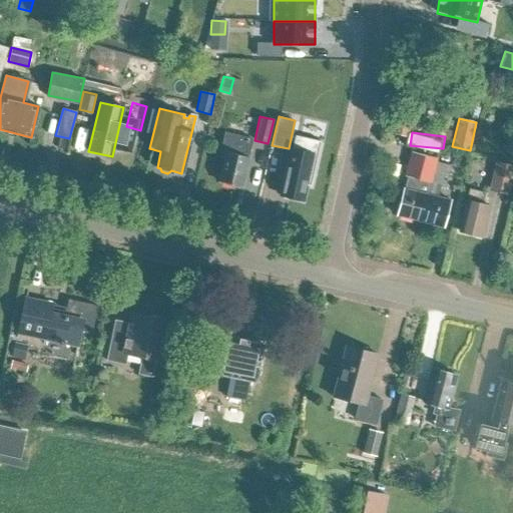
[(241,187),(248,157),(247,157),(251,139),(224,133),(220,152),(225,153),(218,182),(241,187)]
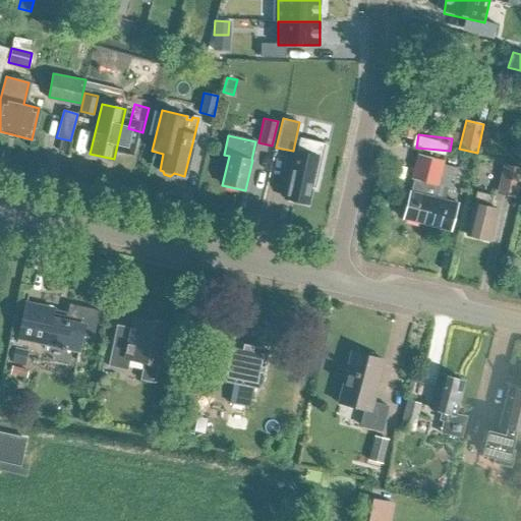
[(520,136),(516,135),(511,155),(520,157),(520,136)]
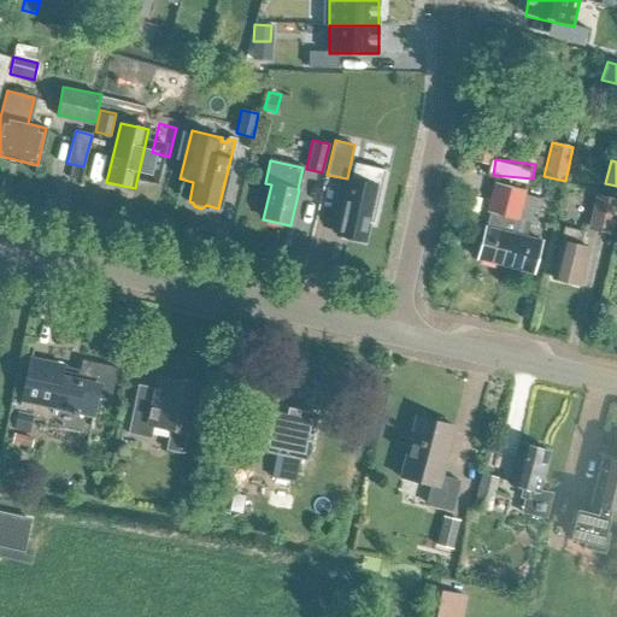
[(362,204),(366,182),(351,180),(346,200),(344,200),(335,235),(364,242),(372,206),(362,204)]
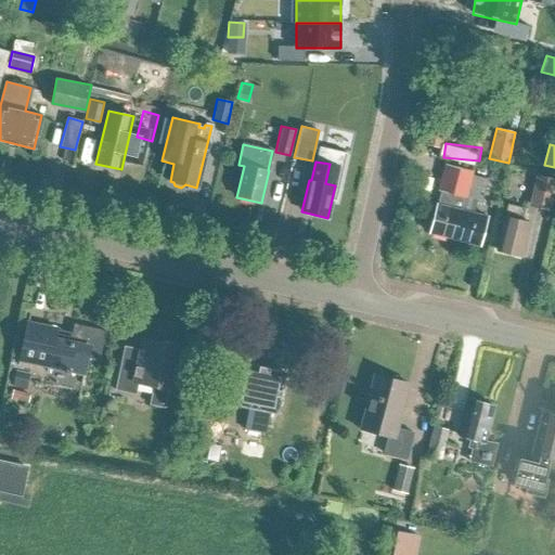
[(454,239),(469,175),(470,171),(446,165),(438,191),(440,191),(429,232),(454,239)]
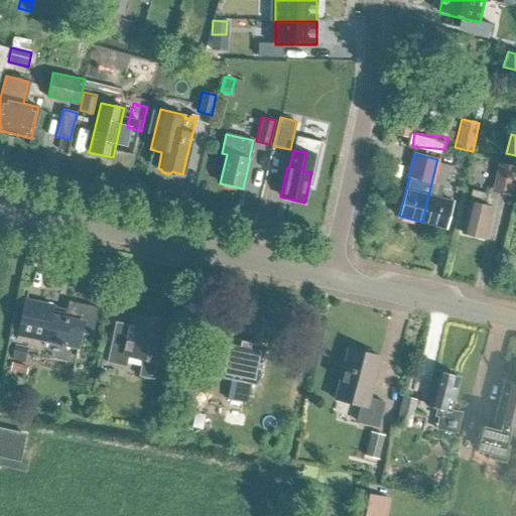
[(515,165),(498,161),(491,191),(511,196),(515,174),(515,165)]
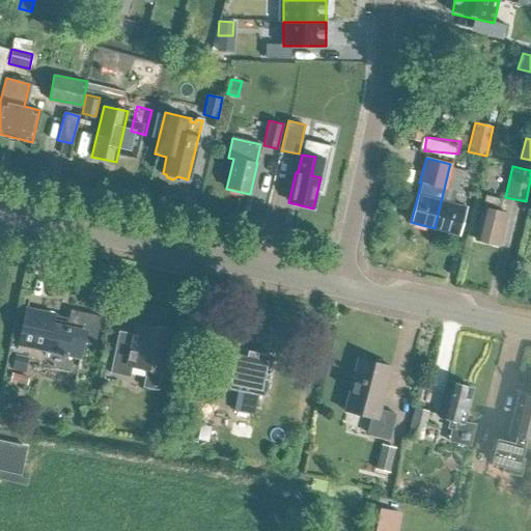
[(449,167),(435,228),(458,234),(466,207),(452,204),(455,192),(460,193),(466,172),(449,167)]
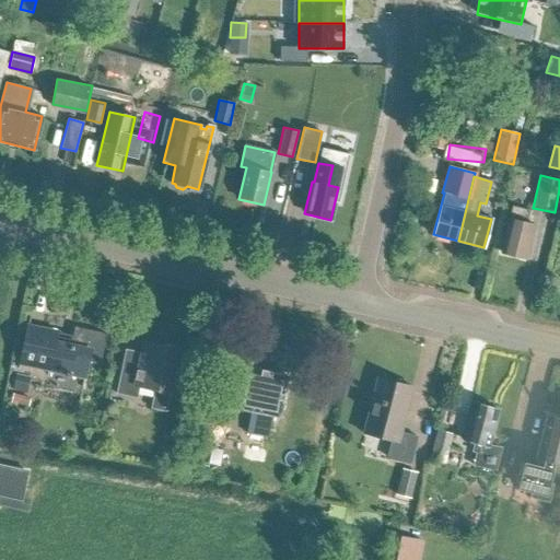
[(525,258),(534,225),(525,223),(528,211),(513,207),(501,252),(525,258)]
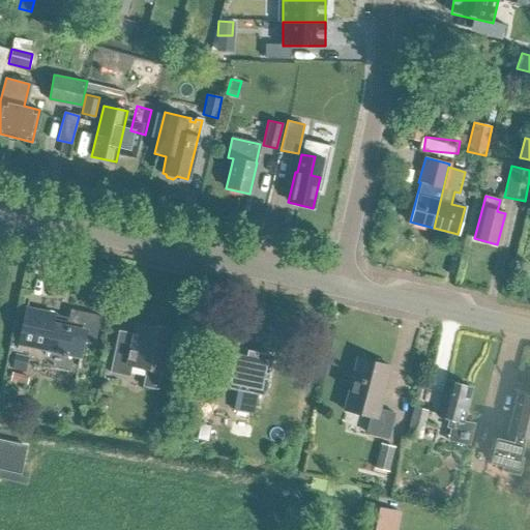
[(67,327),(54,325),(56,316),(26,310),(19,345),(80,358),(83,342),(95,345),(100,317),(71,311),(67,327)]
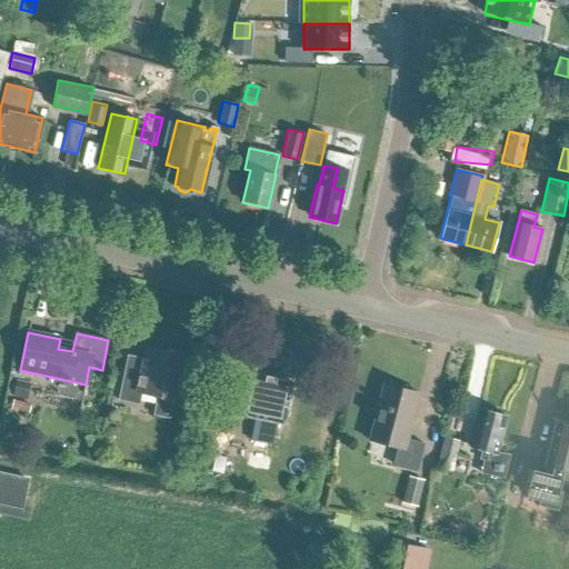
[(170,418),(182,356),(146,348),(143,359),(128,356),(118,400),(139,405),(141,393),(157,397),(156,400),(152,415),(170,418)]
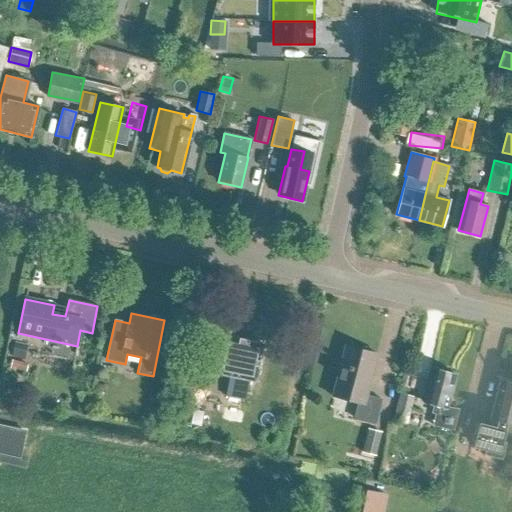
[(255,382),(262,344),(223,336),(215,373),(227,376),(226,380),(228,380),(222,407),(241,411),(243,399),(244,400),(248,380),(255,382)]
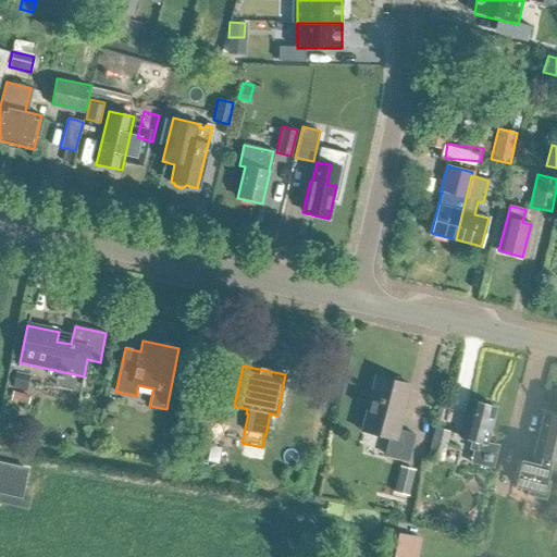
[(29,374),(15,371),(12,387),(26,391),(29,374)]
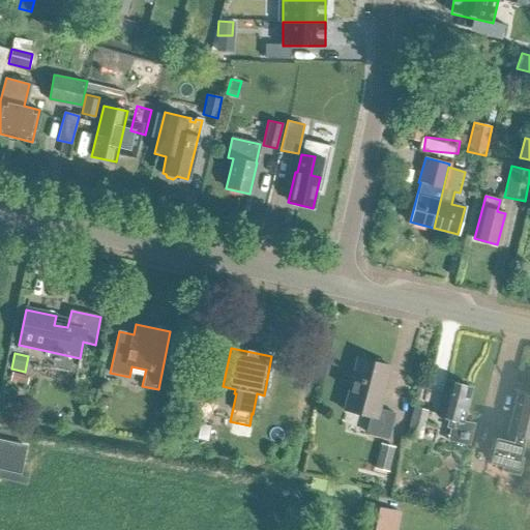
[(388,437),(395,412),(380,408),(391,365),(358,357),(346,405),(372,412),(366,432),(388,437)]
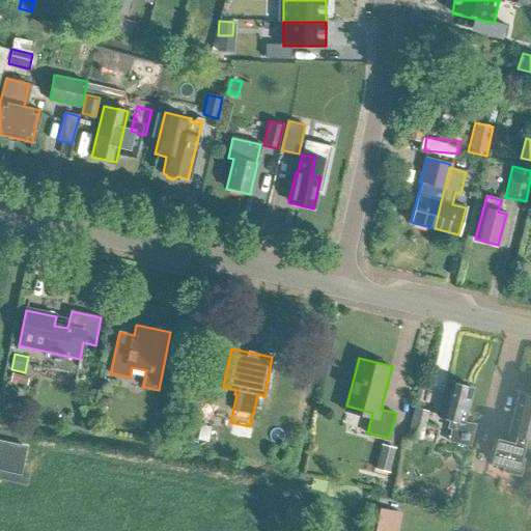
[(469,445),(474,423),(464,421),(473,387),(449,381),(440,416),(451,419),(449,427),(453,428),(450,440),(469,445)]
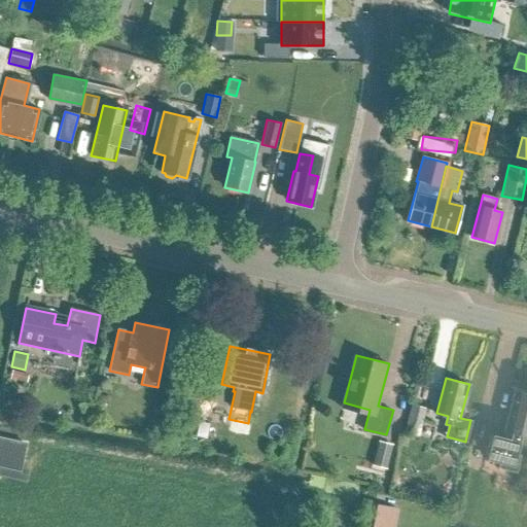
[(526,438),(526,435),(526,395),(513,392),(501,437),(490,434),(484,460),(498,463),(497,468),(515,473),(520,455),(516,454),(520,436),(526,438)]
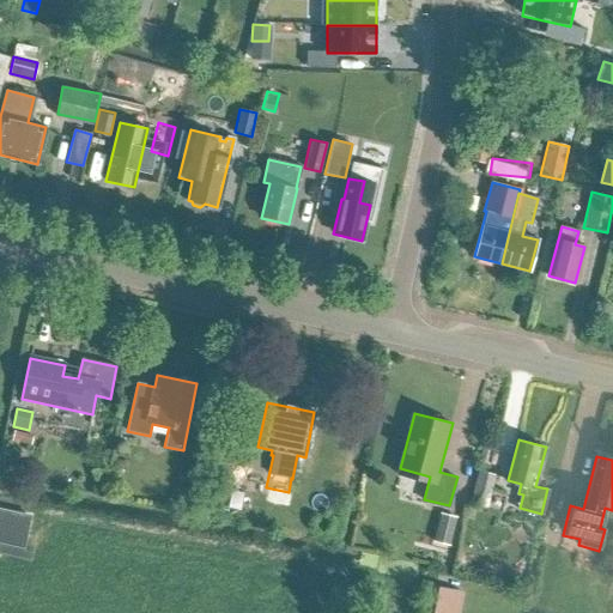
[(487,507),(496,475),(478,471),(469,502),(487,507)]
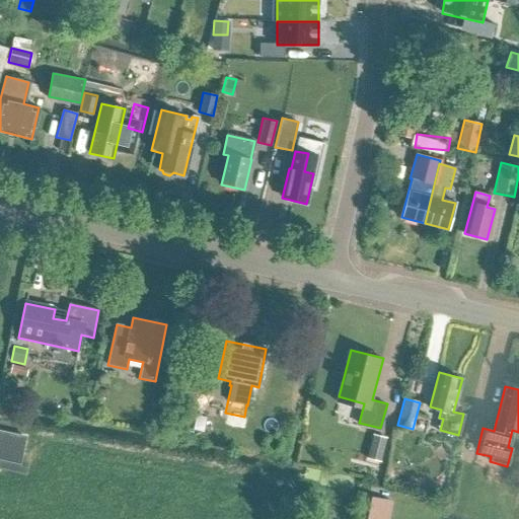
[(207,417),(176,411),(173,426),(203,432),(207,417)]
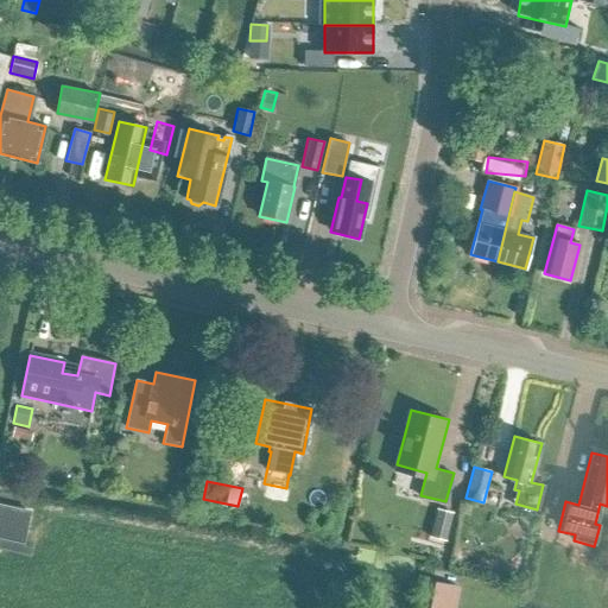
[(0,538),(23,544),(31,511),(0,504),(0,538)]
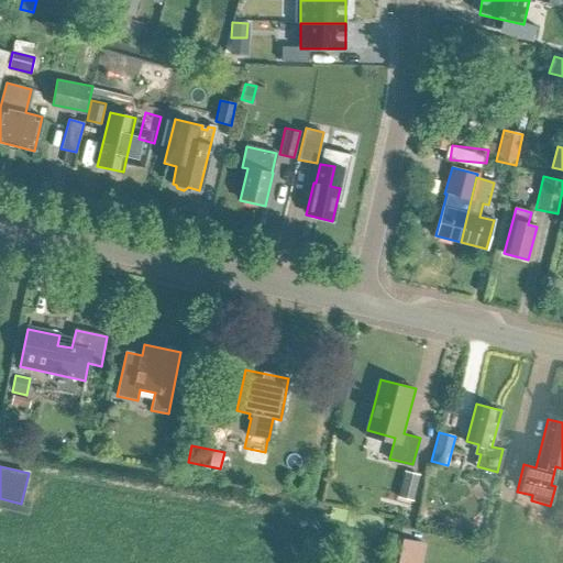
[(419,474),(404,471),(397,496),(412,500),(419,474)]
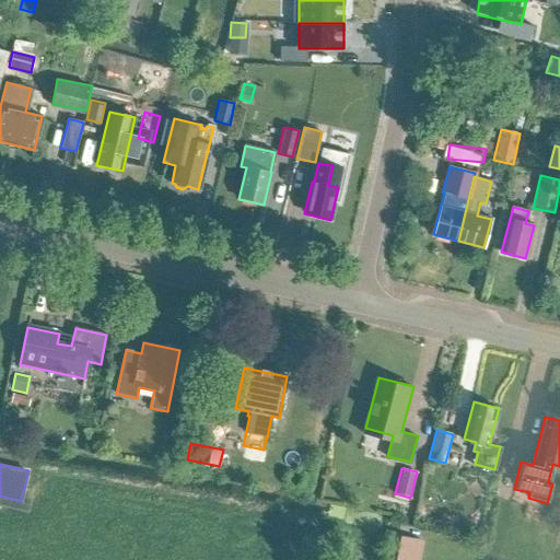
[(397,559),(416,559),(420,540),(403,537),(397,559)]
